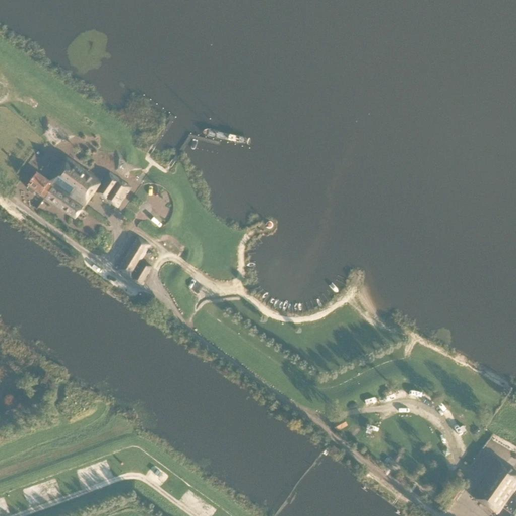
[(76,219),(102,182),(68,158),(50,182),(37,173),(28,185),(30,186),(28,188),(34,194),(36,190),(76,219)]
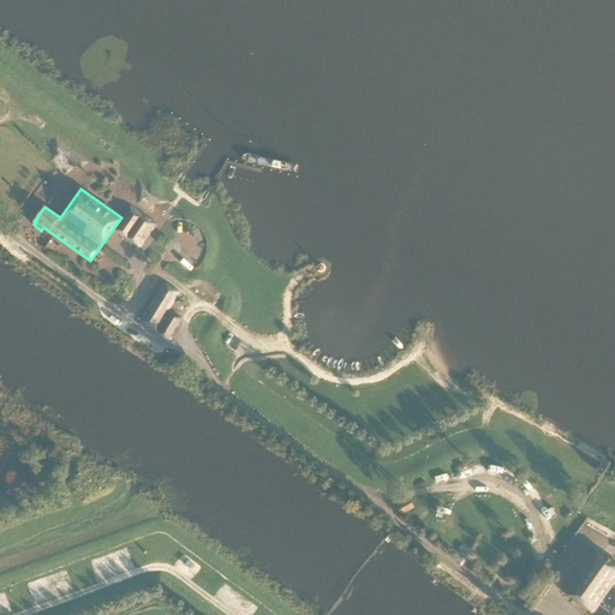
[(131,206),(115,231),(142,249),(159,224),(131,206)]
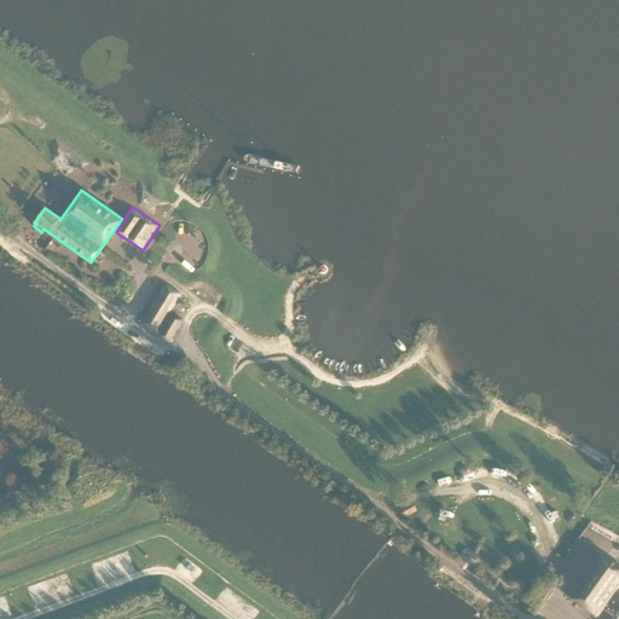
[(183,295),(166,284),(140,323),(157,334),(162,327),(165,328),(160,336),(171,343),(185,320),(174,313),(167,323),(166,322),(183,295)]
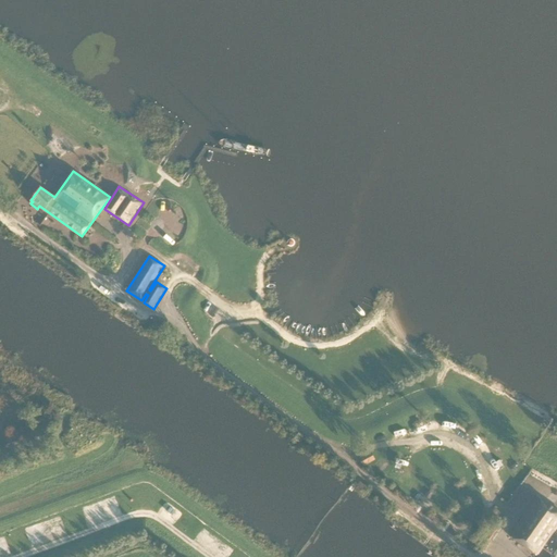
[(371,453),(360,458),(363,467),(375,460),(371,453)]
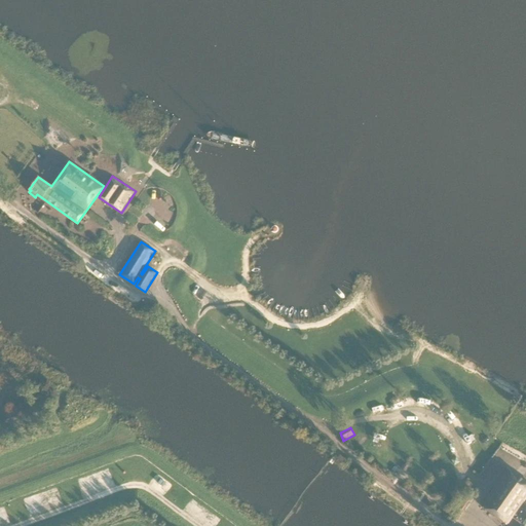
[(525,499),(525,480),(509,468),(482,505),(485,508),(484,510),(506,525),(513,518),(522,524),(520,525),(525,525),(525,502),(525,499)]
